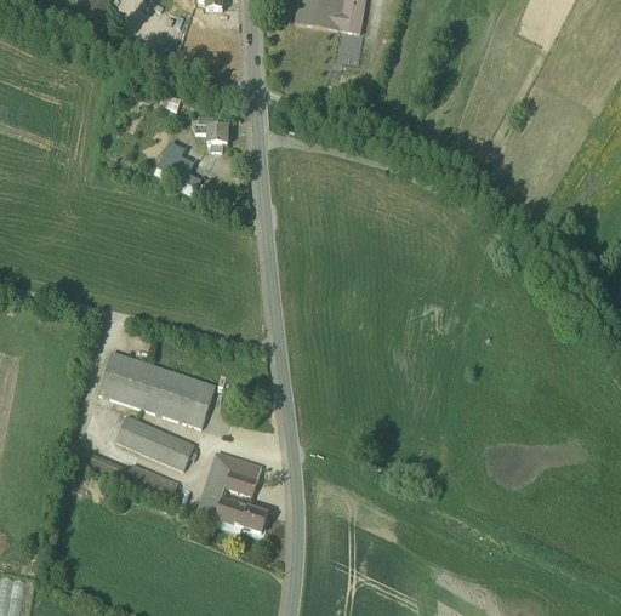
[(92,0),(84,15),(98,23),(110,0),(92,0)]
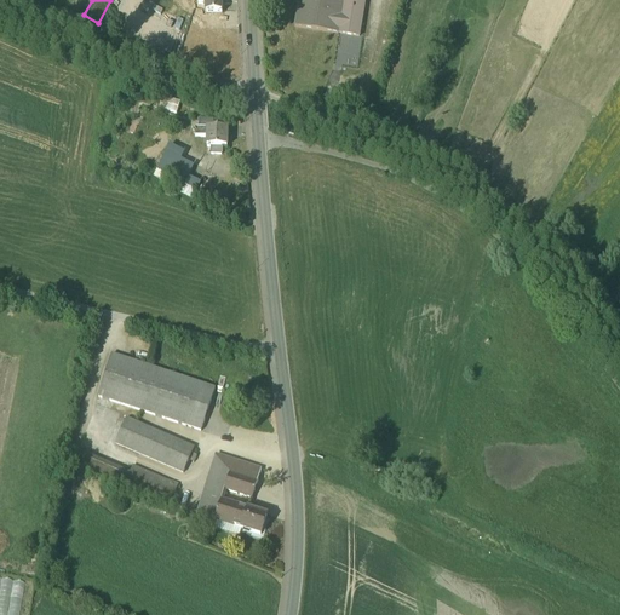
[(199,0),(199,3),(204,3),(204,7),(206,7),(206,10),(222,10),(222,0),(199,0)]
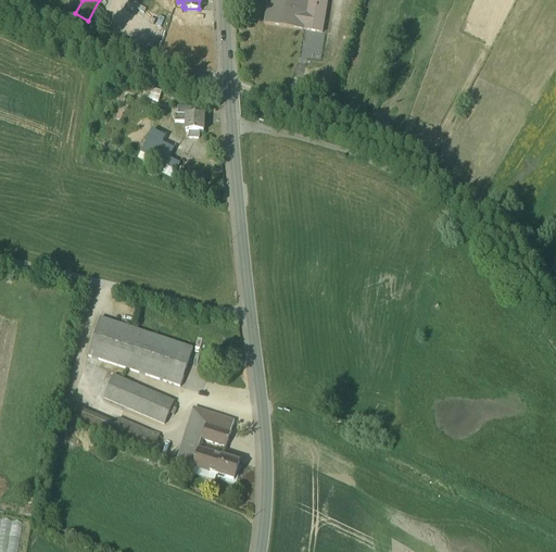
[(267,0),(264,20),(304,26),(307,0),(267,0)]
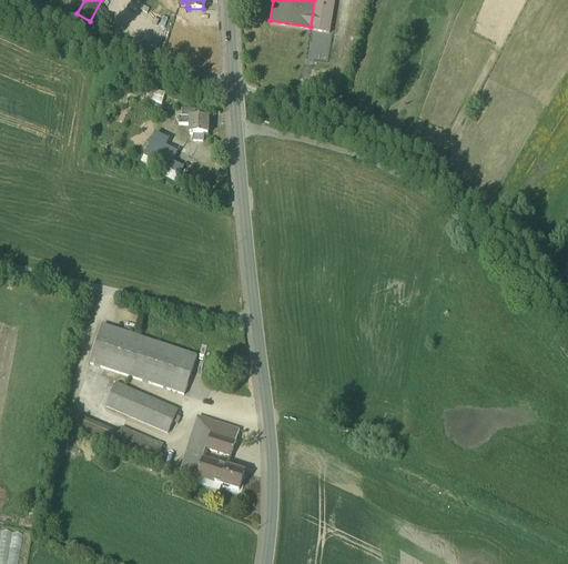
[(314,0),(311,27),(330,30),(333,0),(314,0)]
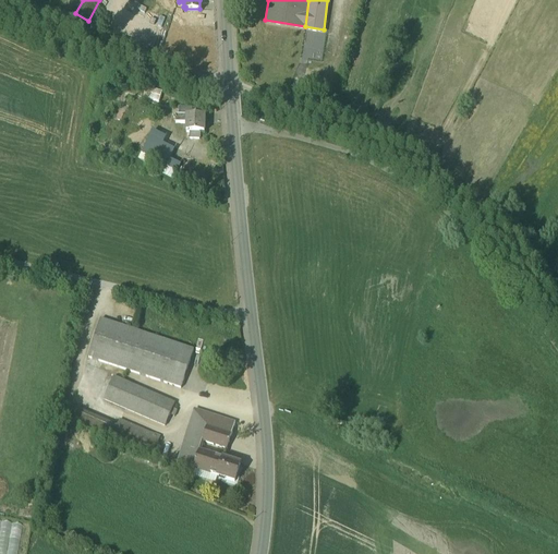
[(171,97),(129,84),(125,96),(168,108),(171,97)]
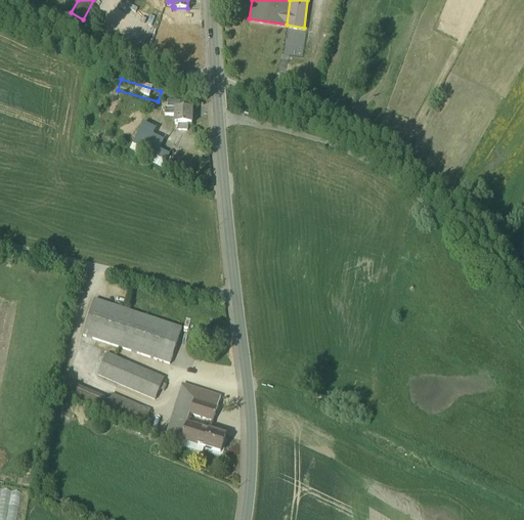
[(192,106),(165,105),(165,113),(175,113),(175,121),(192,122),(192,106)]
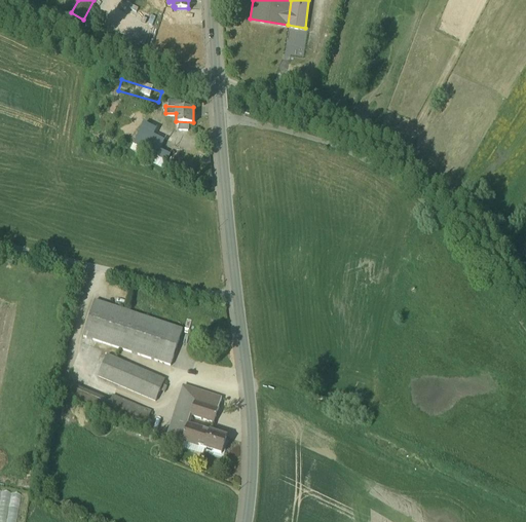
[(147,122),(135,145),(186,173),(195,155),(170,142),(173,137),(147,122)]
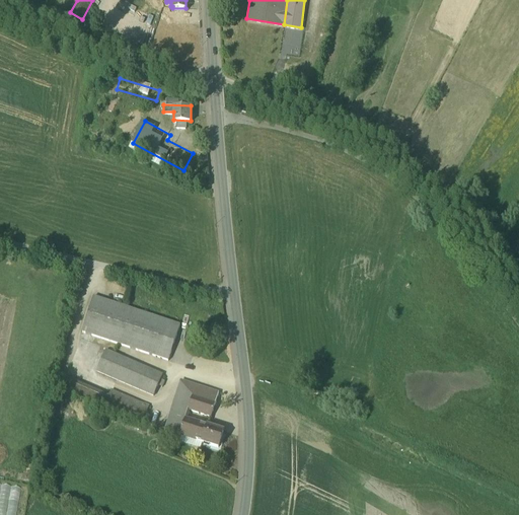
[(180,322),(93,294),(82,329),(168,358),(180,322)]
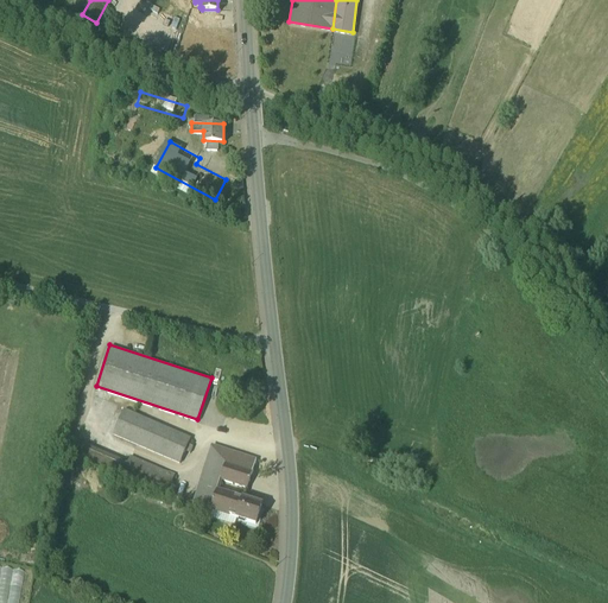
[(190,436),(124,407),(113,431),(179,459),(182,455),(188,440),(190,436)]
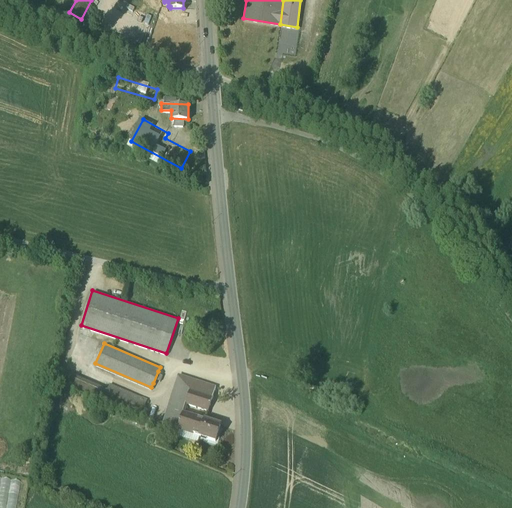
[(162,373),(158,371),(153,383),(157,385),(162,373)]
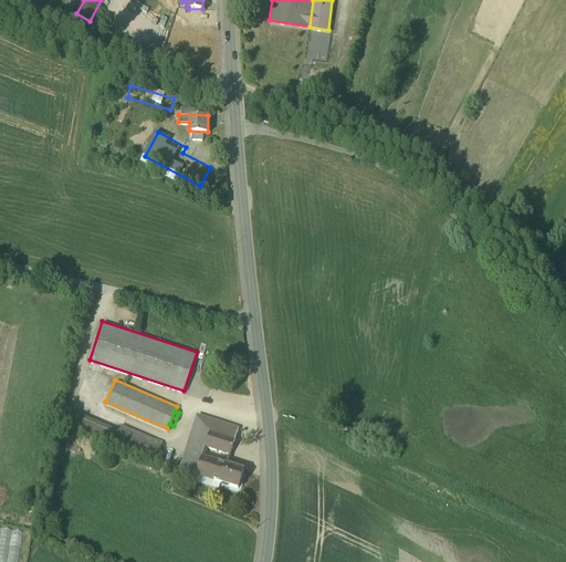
[(197,413),(181,464),(180,464),(180,465),(197,470),(202,454),(206,443),(209,430),(213,418),(197,413)]
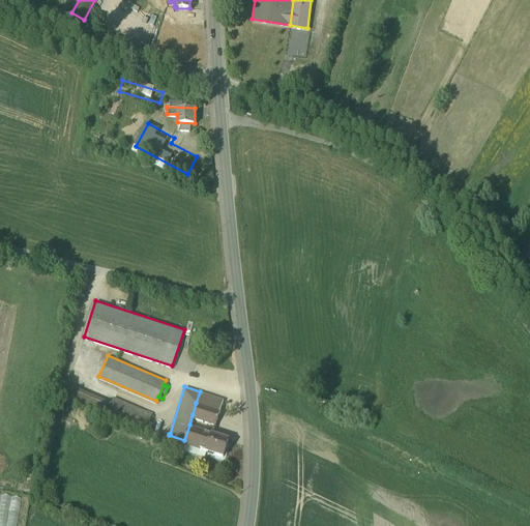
[(224,399),(200,391),(196,403),(219,410),(224,399)]
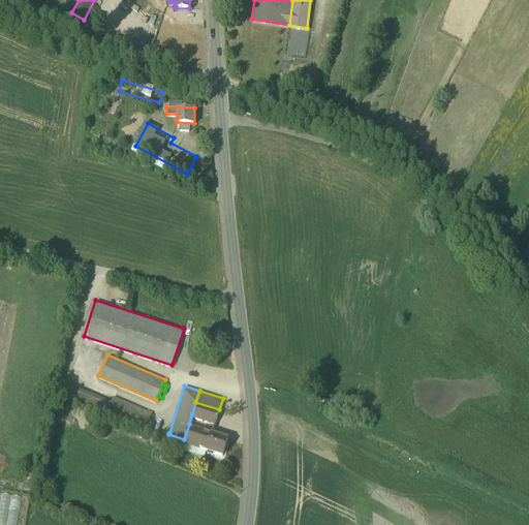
[(152,410),(114,394),(111,401),(105,412),(144,430),(152,410)]
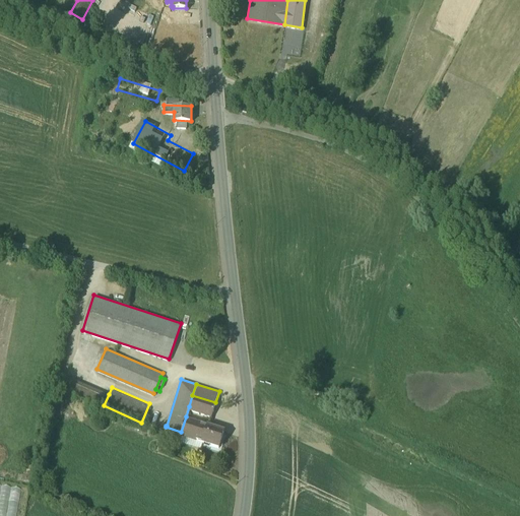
[(215,402),(192,395),(189,406),(211,415),(215,402)]
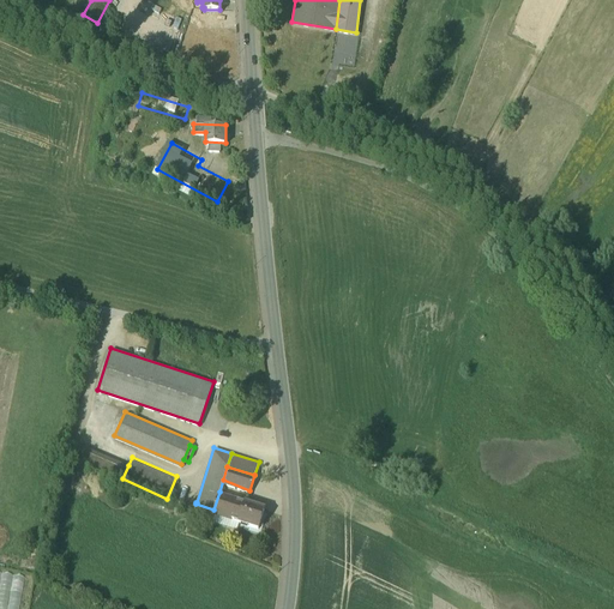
[(220,492),(214,510),(214,511),(240,520),(245,502),(220,492)]
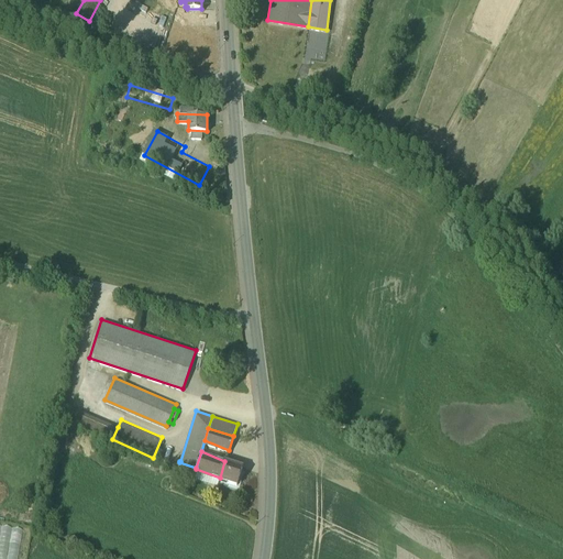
[(242,466),(224,461),(220,478),(219,479),(236,483),(242,466)]
